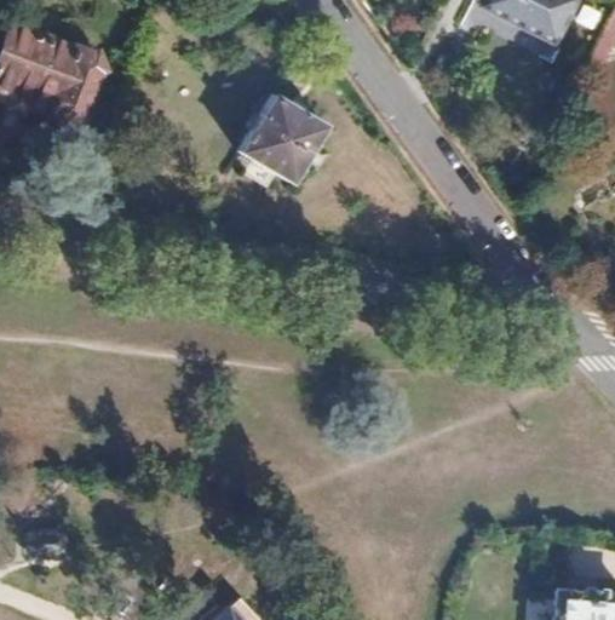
[(579,0),(578,0),(486,0),(480,12),(557,49),(579,0)]
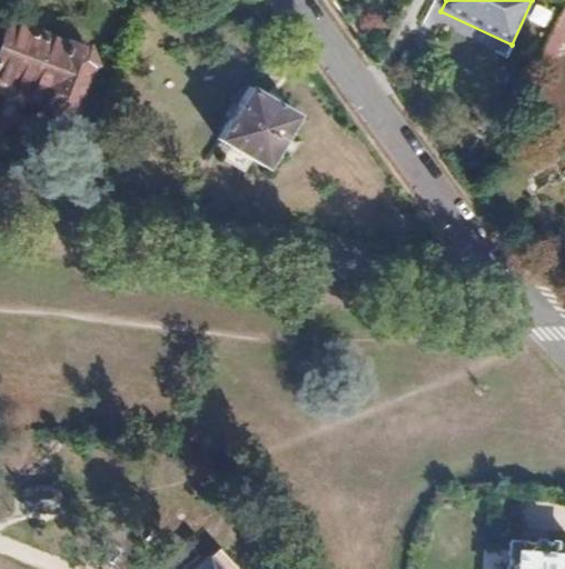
[(532,23),(548,29),(555,10),(538,5),(532,23)]
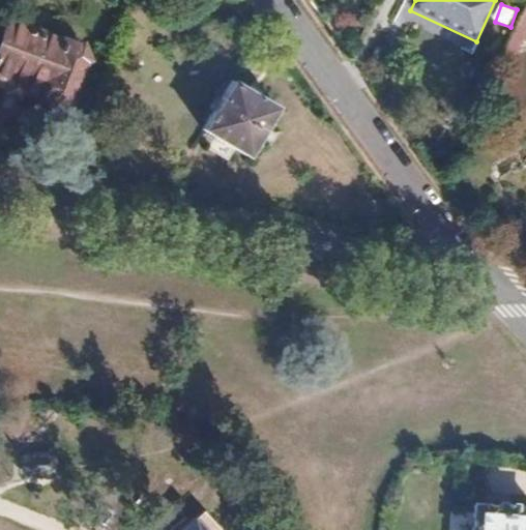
[(88,55),(82,40),(78,42),(10,17),(0,45),(0,79),(56,99),(58,102),(72,96),(71,92),(84,57),(88,55)]
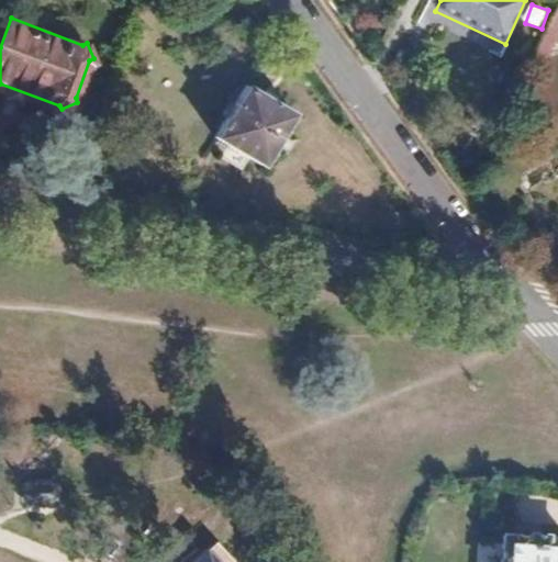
[(216,135),(265,163),(296,111),(247,83),(216,135)]
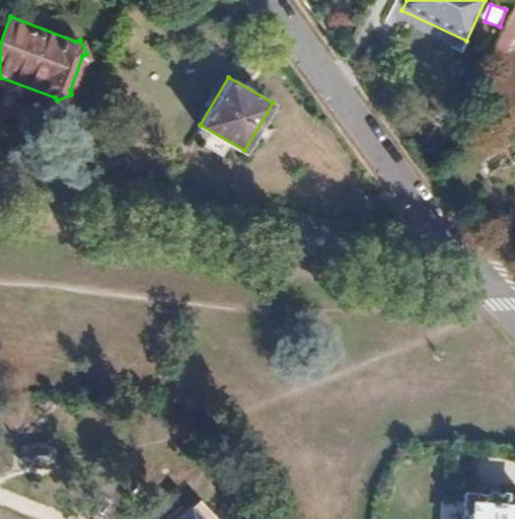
[(514,499),(467,495),(464,518),(514,518),(514,499)]
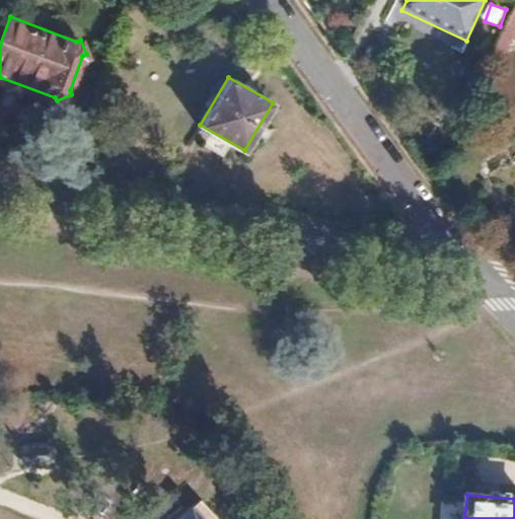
[(204,518),(192,506),(175,518),(204,518)]
